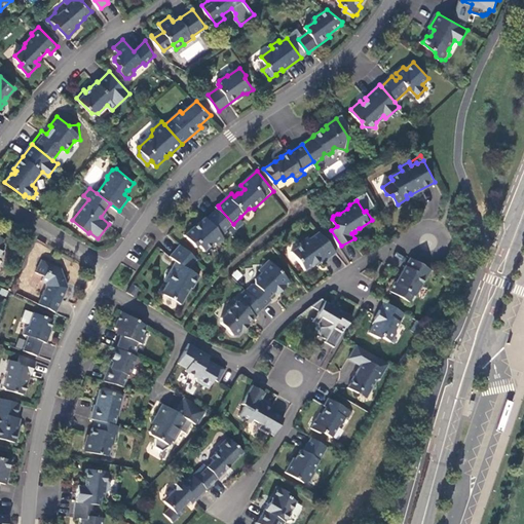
[(233,224),(219,208),(208,218),(207,217),(199,223),(200,224),(197,227),(196,225),(186,234),(197,246),(200,244),(206,251),(216,241),(218,244),(225,236),(224,235),(229,230),(226,227),(231,222),(233,224)]
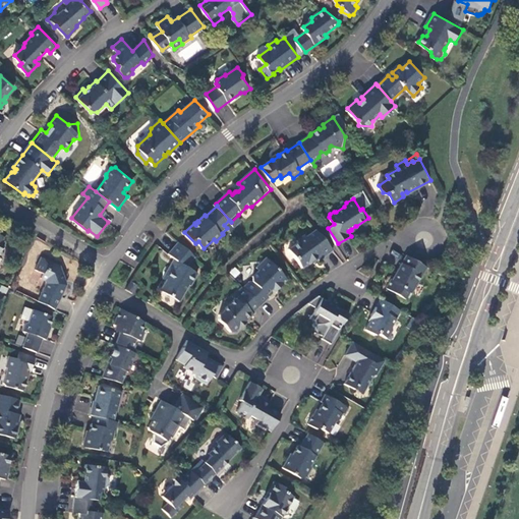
[(243,221),(238,215),(231,222),(236,227),(243,221)]
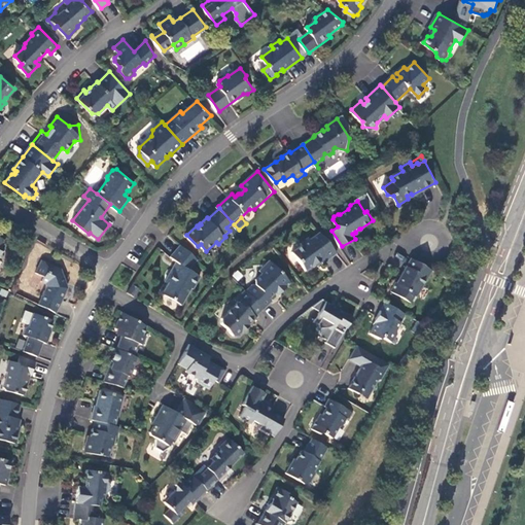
[(339,252),(320,231),(311,238),(309,236),(302,242),(303,244),(293,251),(307,270),(321,259),(324,263),(339,252)]
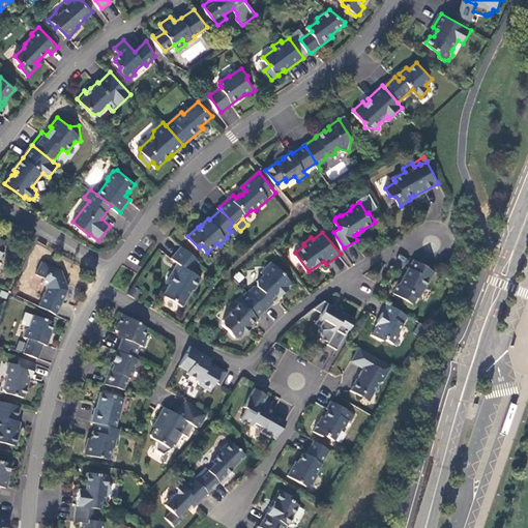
[(200,260),(183,245),(173,257),(181,264),(177,271),(175,270),(168,283),(171,284),(165,294),(184,305),(194,289),(196,290),(203,277),(192,270),(194,268),(200,260)]
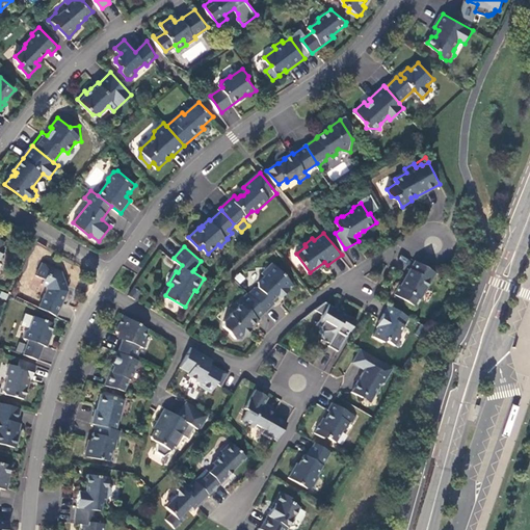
[(438,271),(418,260),(413,267),(412,267),(406,276),(407,277),(402,284),(401,284),(396,293),(418,306),(427,289),(426,287),(430,280),(433,279),(438,271)]
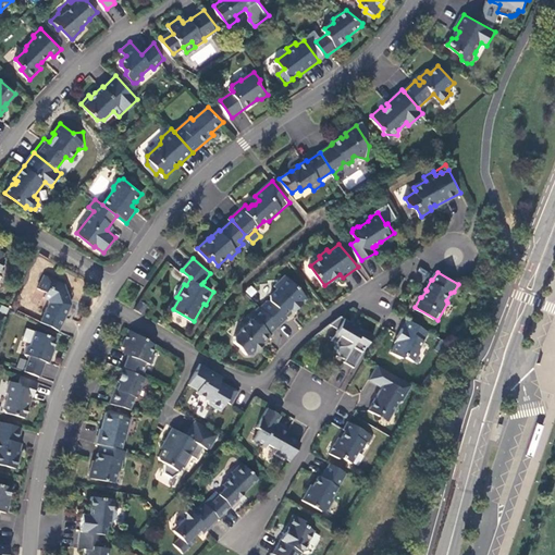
[(261,307),(280,325),(290,317),(286,313),(292,308),(295,305),(298,307),(309,297),(286,273),(275,284),(279,287),(272,294),(271,298),(269,299),(261,307)]
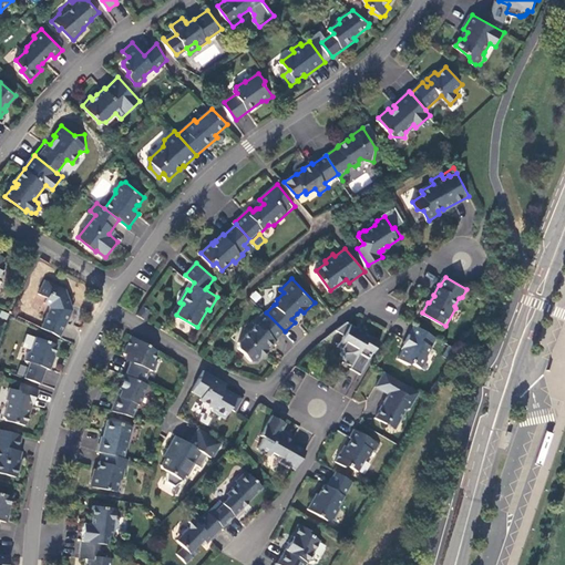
[(42,327),(62,336),(69,321),(65,320),(71,310),(69,304),(71,299),(67,288),(47,279),(40,293),(49,296),(45,301),(50,305),(51,308),(42,327)]
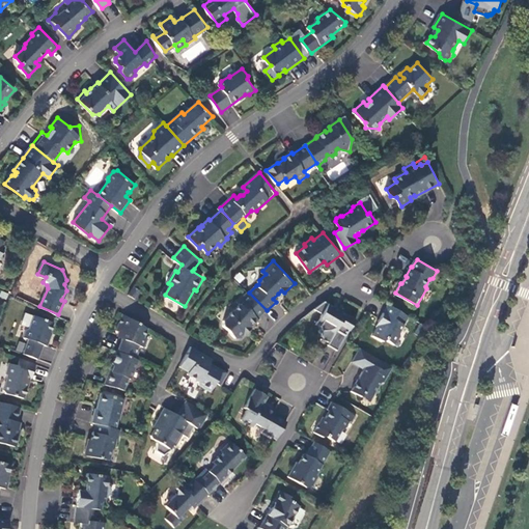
[(136,285),(131,294),(138,297),(142,288),(136,285)]
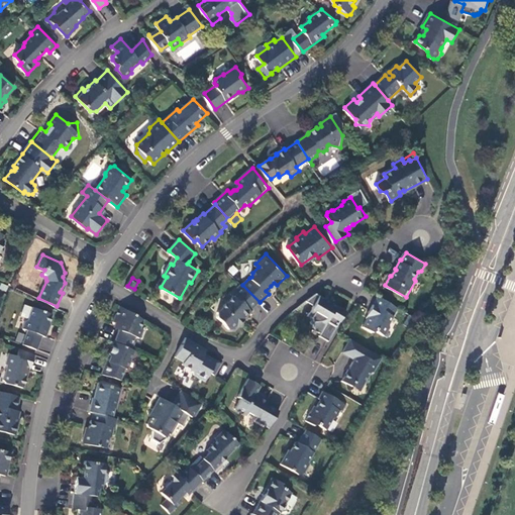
[(252,309),(260,302),(242,285),(241,284),(232,293),(235,295),(219,311),(218,316),(229,327),(235,328),(239,324),(239,320),(242,318),(244,318),(253,310),(252,309)]
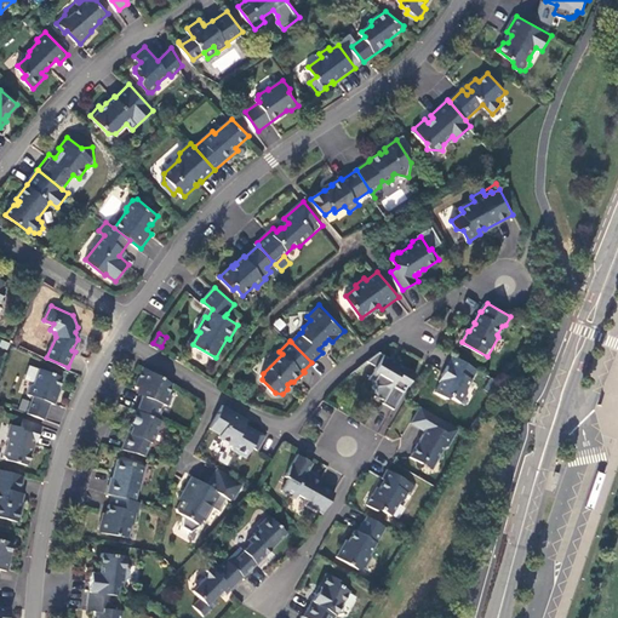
[(396,408),(417,372),(398,360),(393,360),(393,358),(381,350),(370,360),(378,366),(371,378),(375,381),(376,383),(375,384),(375,387),(376,388),(377,388),(379,395),(385,399),(384,401),(396,408)]
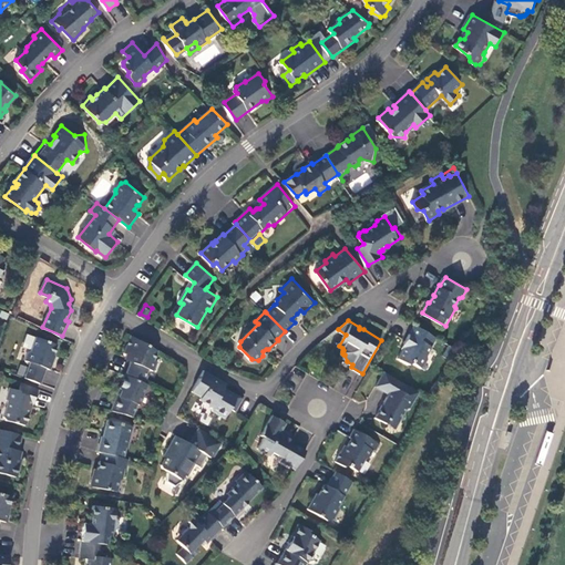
[(428,353),(438,337),(415,325),(406,341),(408,343),(400,357),(409,363),(413,361),(423,367),(430,357),(428,353)]
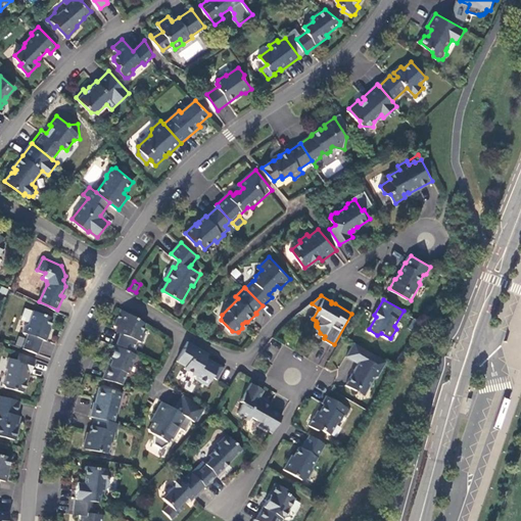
[(144,330),(147,323),(123,309),(116,324),(122,326),(124,330),(116,345),(135,352),(138,344),(137,344),(139,339),(143,340),(147,332),(144,330)]
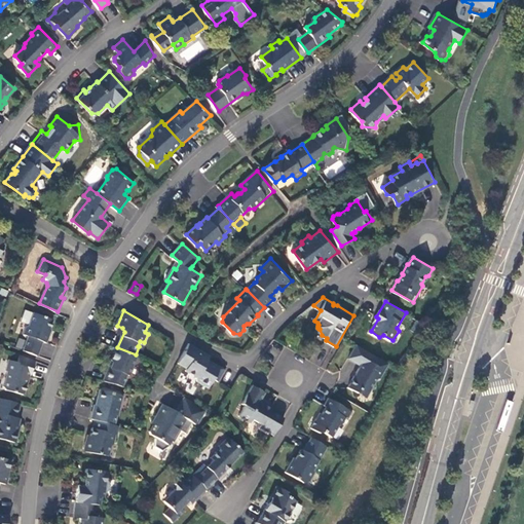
[(25,349),(39,354),(44,341),(47,341),(50,333),(49,333),(54,320),(36,311),(31,324),(28,326),(25,333),(30,335),(25,349)]
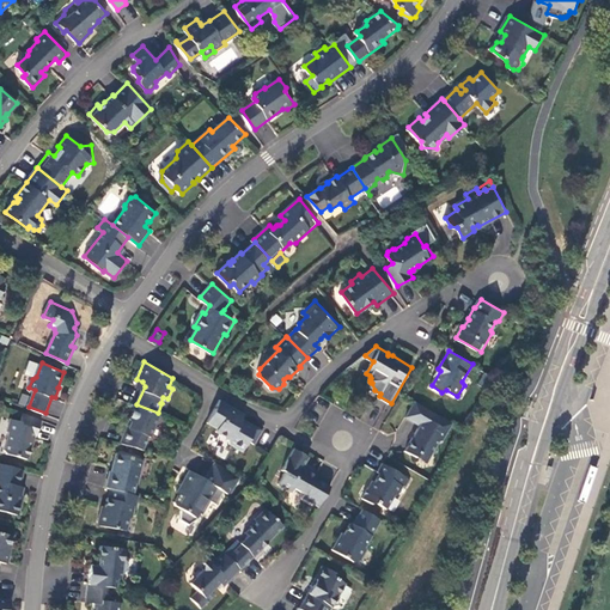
[(264,429),(243,418),(237,413),(239,408),(221,398),(208,421),(219,427),(218,429),(231,437),(230,438),(231,441),(244,450),(250,439),(256,443),(264,429)]
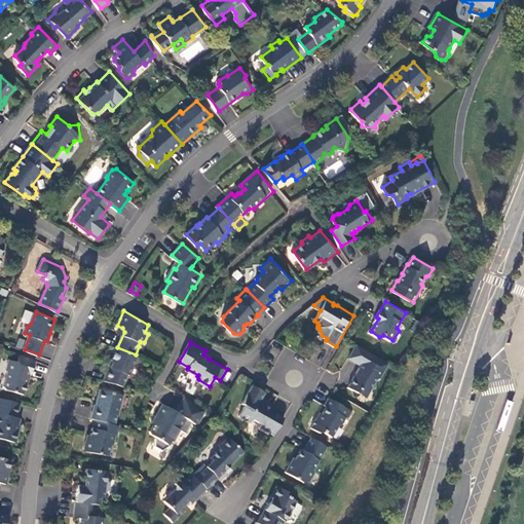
[(389,364),(389,363),(358,344),(350,357),(363,364),(349,385),(359,391),(366,388),(370,390),(378,378),(381,377),(385,371),(383,369),(386,363),(389,364)]
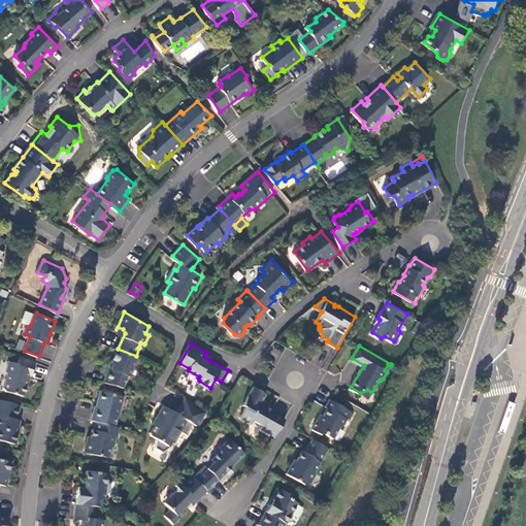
[(107,380),(126,385),(129,374),(132,375),(139,357),(136,356),(118,349),(113,360),(114,362),(112,367),(107,380)]
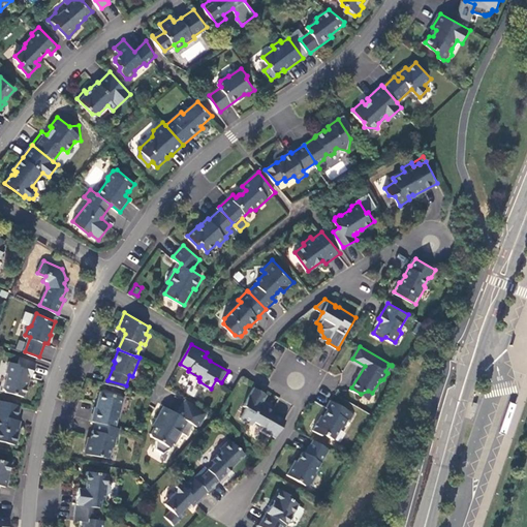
[(31,378),(37,361),(22,355),(20,364),(11,361),(8,372),(9,373),(5,388),(7,391),(25,396),(30,377),(31,378)]
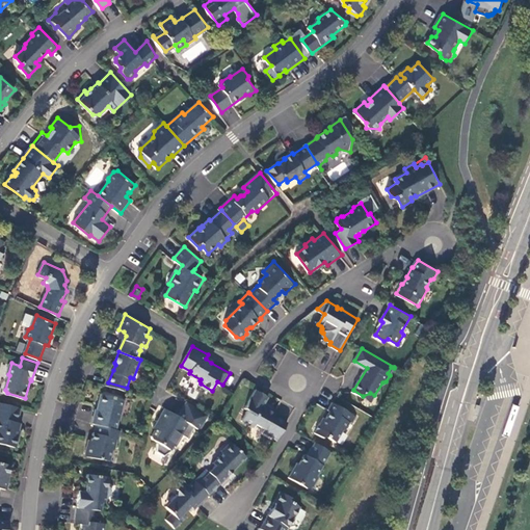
[(264,430),(279,439),(289,422),(288,421),(287,422),(274,415),(276,413),(263,404),(269,395),(257,389),(246,407),(248,408),(242,419),(255,426),(258,422),(266,427),(264,430)]
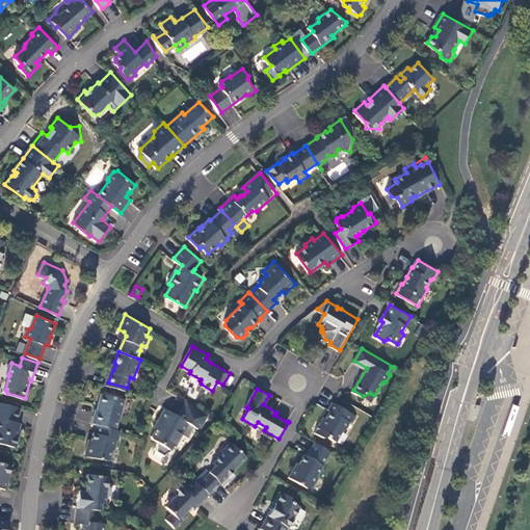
[(94,421),(99,422),(117,427),(120,418),(122,418),(127,398),(103,392),(100,402),(102,402),(100,408),(98,407),(94,421)]
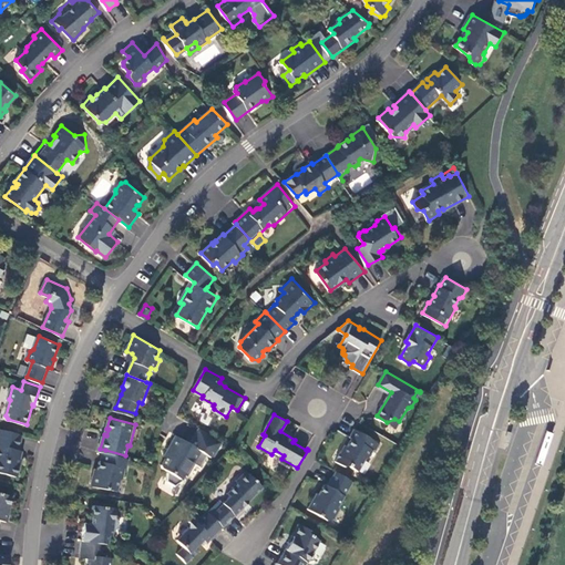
[(215,455),(224,440),(201,427),(192,442),(177,433),(171,445),(170,445),(170,447),(173,448),(164,463),(164,465),(170,470),(170,471),(168,480),(176,484),(184,479),(186,474),(188,474),(192,470),(196,462),(203,465),(209,454),(213,456),(215,455)]
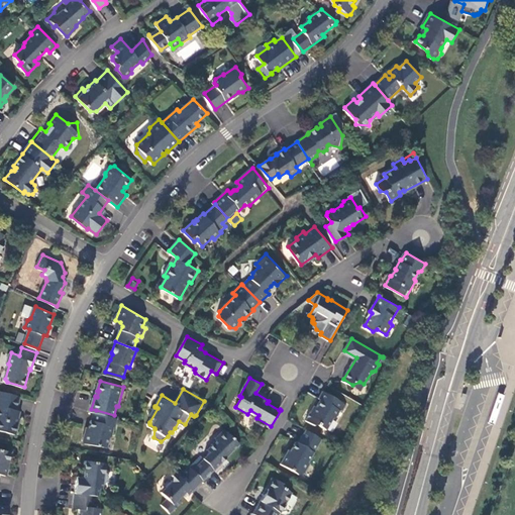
[(17,416),(22,396),(0,390),(0,429),(17,434),(22,417),(17,416)]
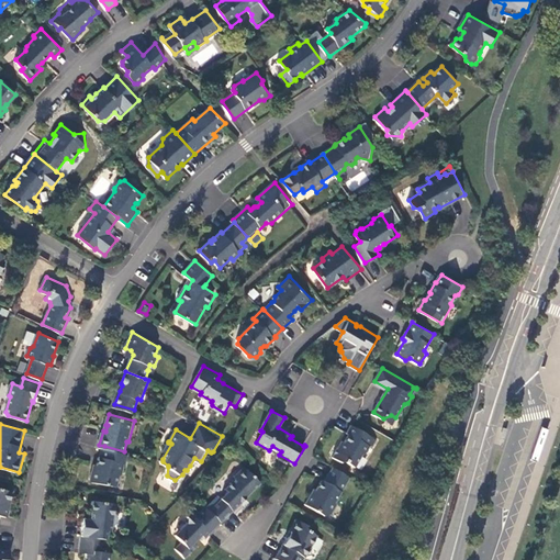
[(378,439),(353,424),(347,432),(349,433),(342,447),(340,446),(334,456),(343,461),(346,460),(356,466),(364,454),(366,452),(370,445),(373,447),(378,439)]
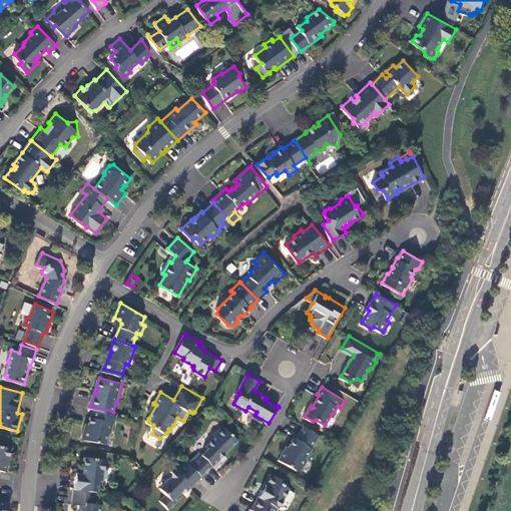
[(116,423),(119,413),(113,412),(95,407),(92,416),(91,416),(88,427),(85,429),(83,435),(85,439),(108,442),(110,432),(113,430),(115,423),(116,423)]
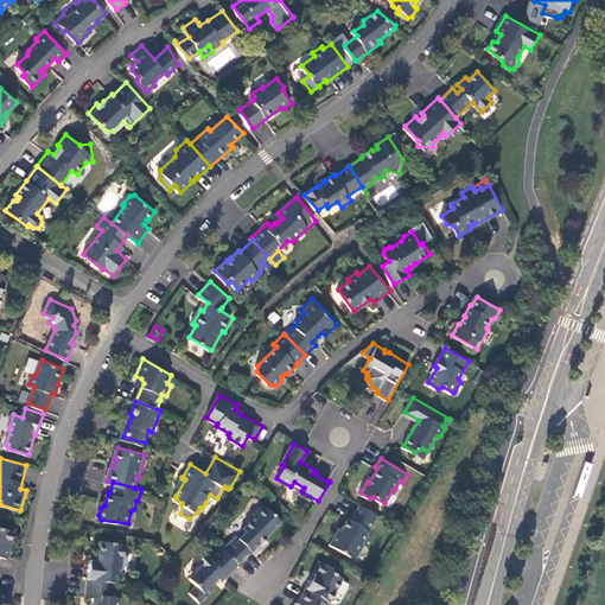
[(228,551),(240,562),(262,541),(260,539),(263,535),(267,536),(282,521),(265,502),(255,511),(254,515),(244,526),(247,529),(240,536),(228,551)]
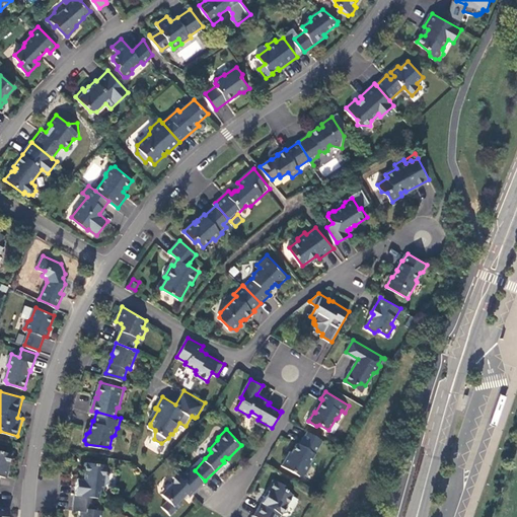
[(324,439),(308,431),(301,443),(298,441),(290,455),(287,455),(282,464),(300,474),(306,473),(312,463),(310,462),(324,439)]
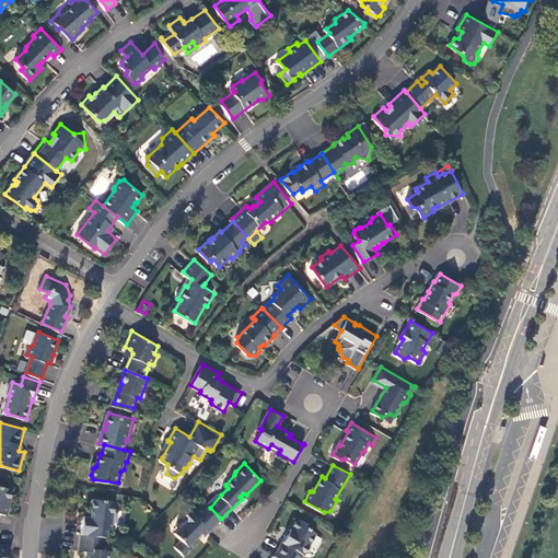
[(0,512),(9,514),(11,504),(10,503),(13,488),(0,485),(0,512)]
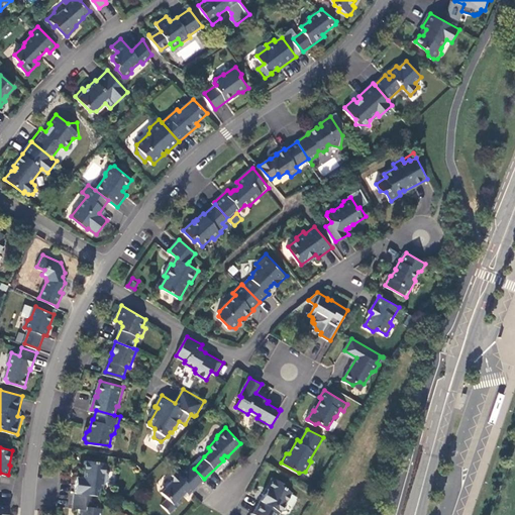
[(96,493),(98,493),(100,487),(103,487),(104,483),(109,480),(110,474),(105,469),(106,461),(87,458),(85,471),(87,471),(86,476),(78,474),(76,490),(96,493)]
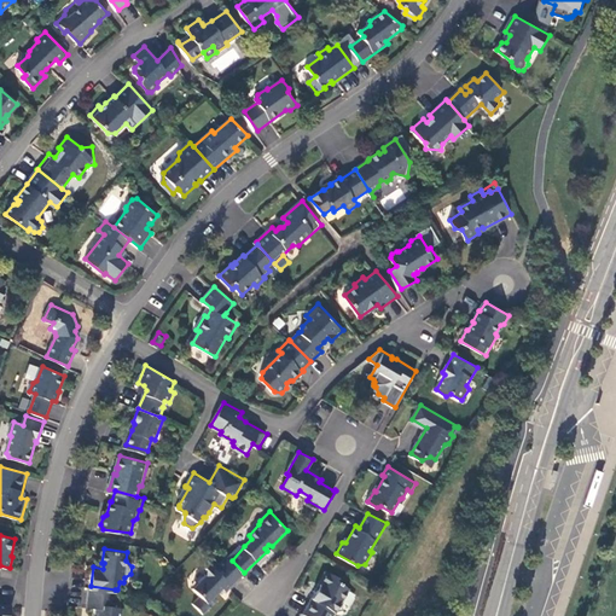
[(244,574),(244,573),(232,561),(227,556),(221,562),(216,557),(207,567),(207,573),(201,580),(202,580),(195,588),(201,594),(195,602),(205,611),(219,599),(214,596),(221,590),(224,586),(226,588),(227,590),(244,574)]
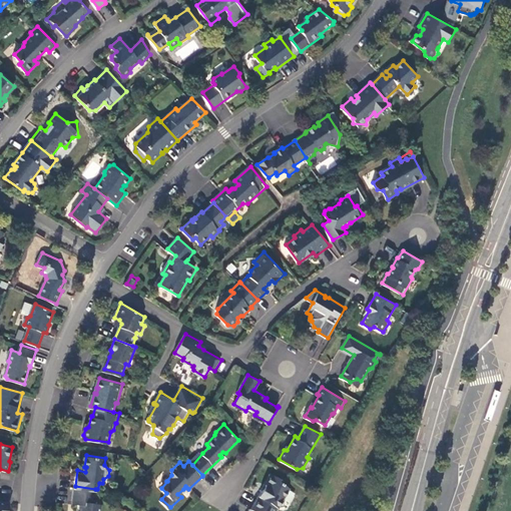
[(258,510),(277,510),(280,506),(286,505),(285,498),(291,487),(285,483),(286,481),(272,472),(266,483),(267,483),(252,508),(258,510)]
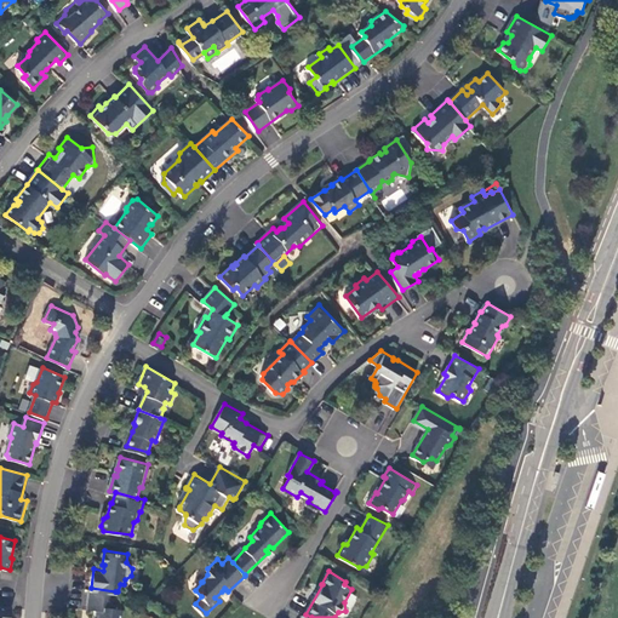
[(115,591),(91,588),(89,607),(96,608),(95,617),(122,617),(125,608),(113,607),(115,591)]
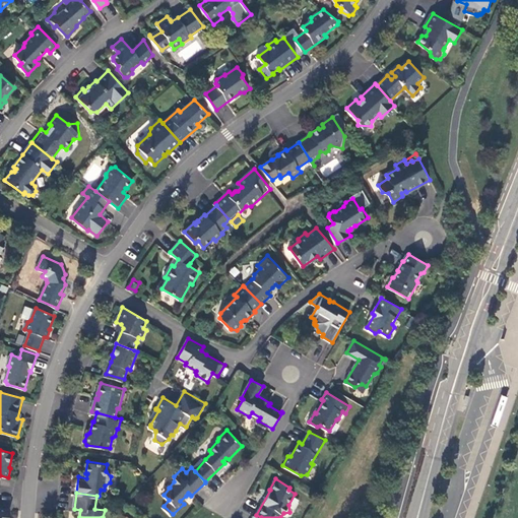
[(0,517),(8,517),(11,508),(0,507),(0,517)]
